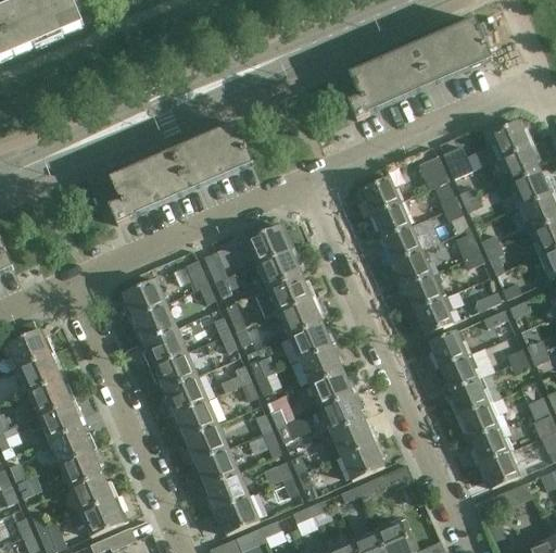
[(0,63),(85,27),(73,0),(42,0),(0,19),(0,63)]
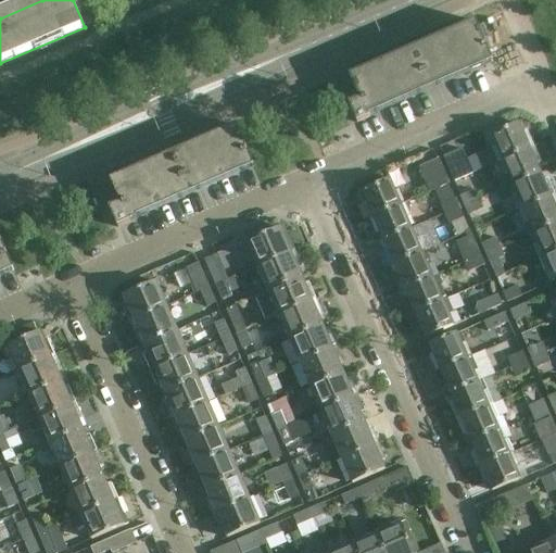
[(350,73),(350,74),(359,97),(349,101),(356,121),(377,112),(376,110),(493,60),(476,19),(350,73)]
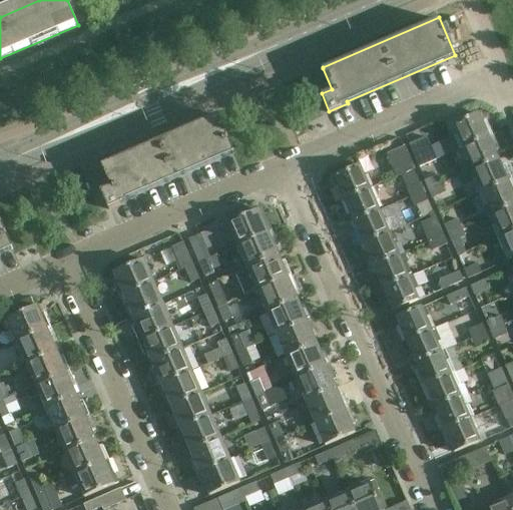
[(464,108),(443,117),(451,137),(455,136),(460,147),(493,133),(486,118),(482,120),(479,112),(468,117),(464,108)]
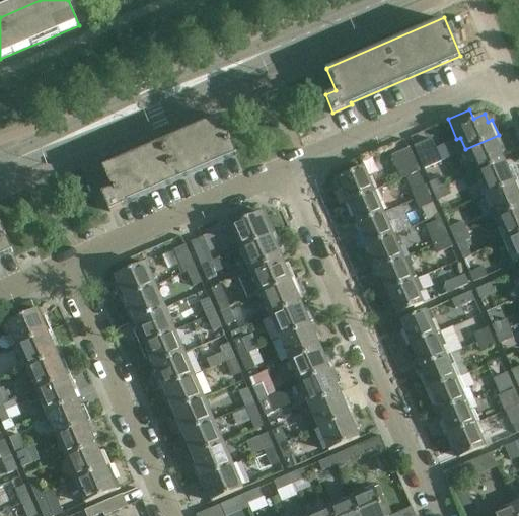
[(102,166),(103,167),(113,188),(101,192),(109,211),(129,202),(128,201),(237,153),(221,115),(102,166)]
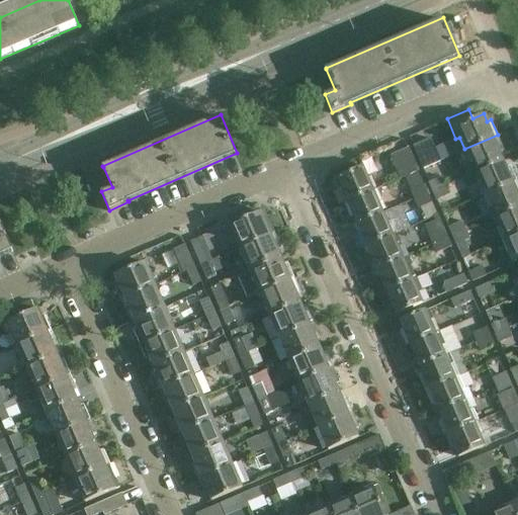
[(498,135),(464,149),(469,162),(472,160),(477,170),(504,159),(500,152),(504,150),(498,135)]
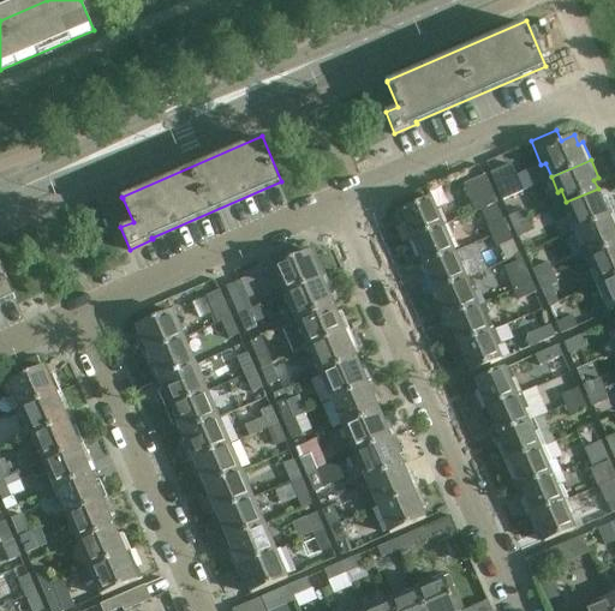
[(490,171),(501,198),(524,189),(513,161),(490,171)]
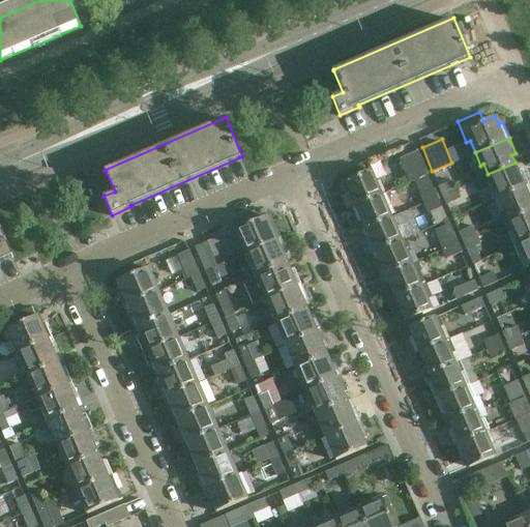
[(399,157),(409,181),(429,173),(418,149),(399,157)]
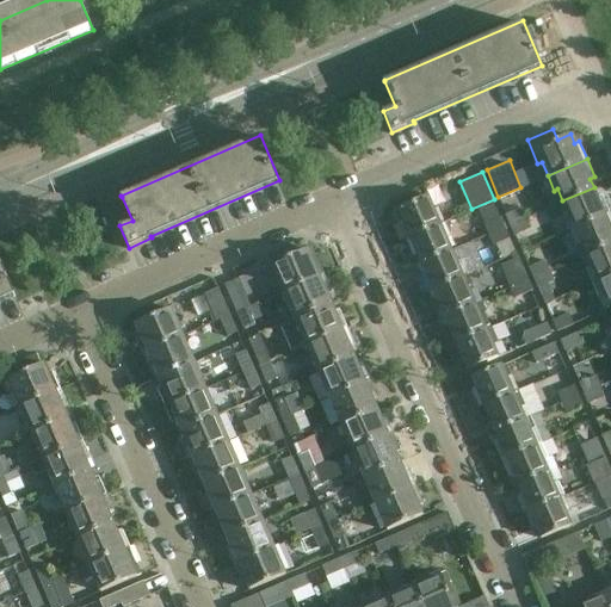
[(594,187),(562,200),(567,212),(563,214),(571,228),(610,211),(603,193),(598,196),(594,187)]
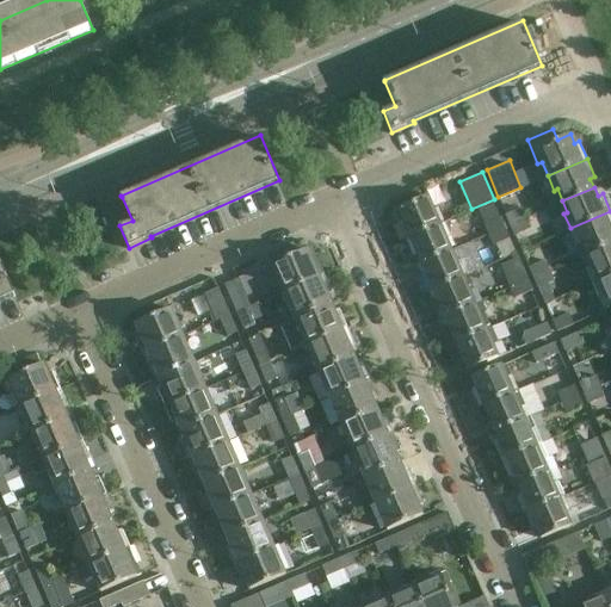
[(402,218),(397,221),(405,237),(408,236),(445,220),(439,205),(434,206),(430,194),(397,209),(402,218)]
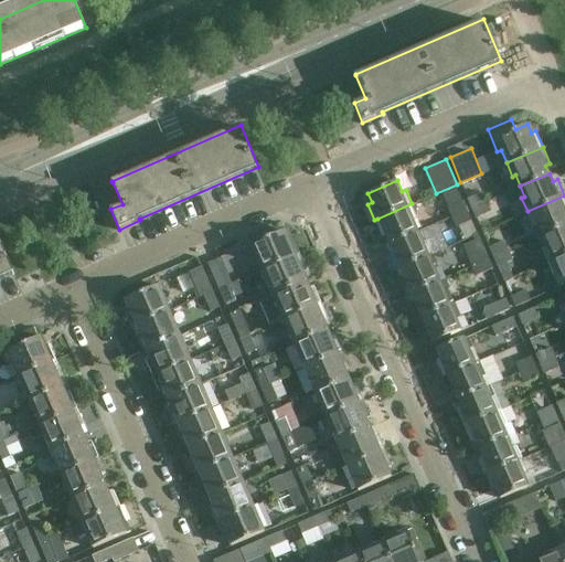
[(471,208),(487,200),(482,190),(467,197),(471,208)]
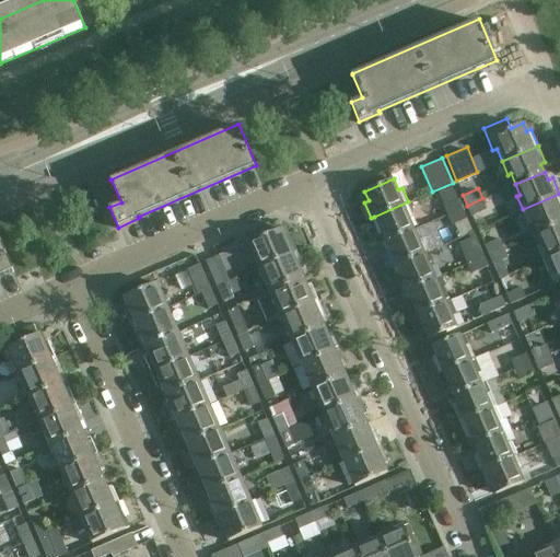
[(559,196),(559,194),(523,209),(528,223),(532,222),(536,233),(559,222),(559,196)]
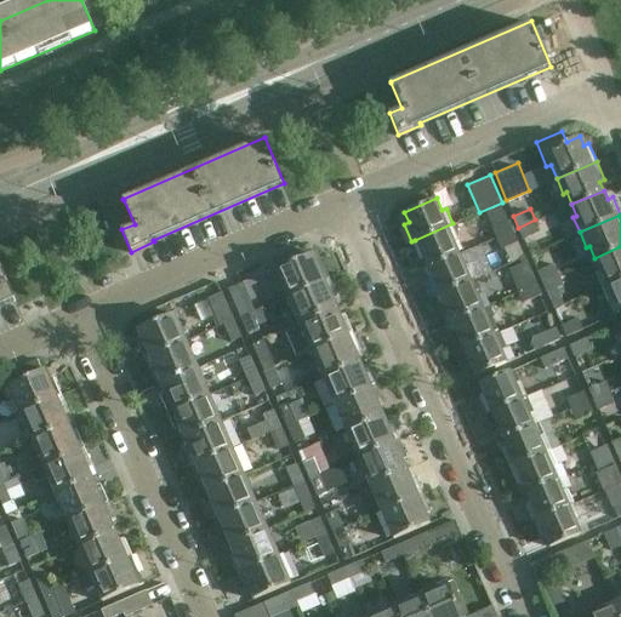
[(496,236),(513,229),(508,218),(491,226),(496,236)]
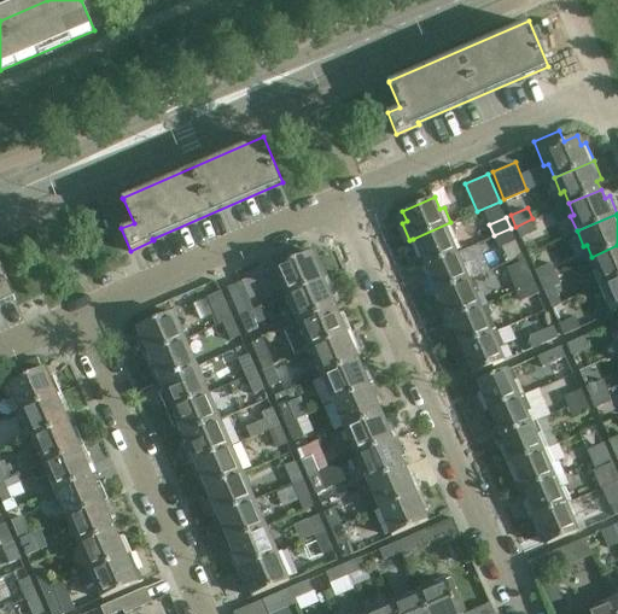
[(532,218),(516,227),(519,237),(537,229),(532,218)]
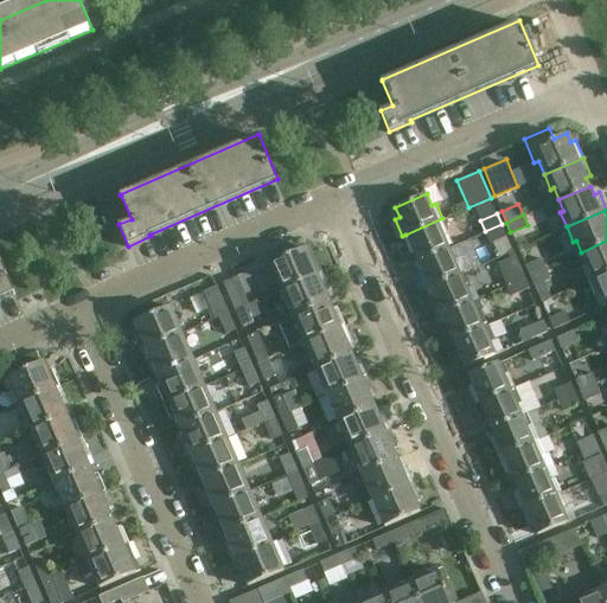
[(406,235),(402,236),(410,254),(414,251),(419,261),(451,247),(445,236),(449,233),(442,218),(406,235)]
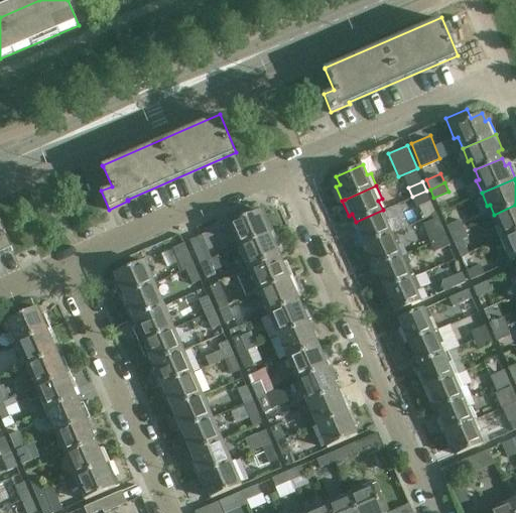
[(416,206),(430,200),(426,190),(412,197),(416,206)]
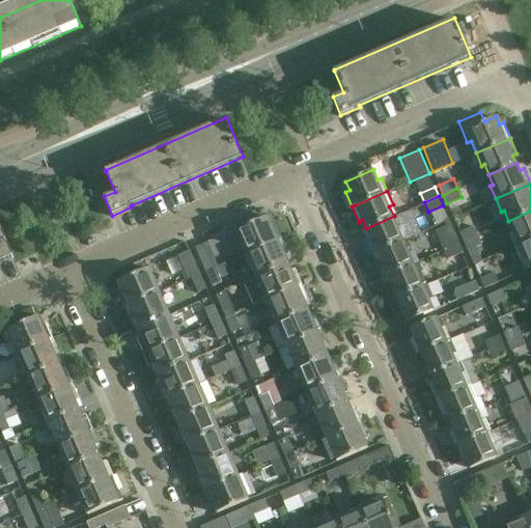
[(239,228),(259,219),(255,210),(234,219),(239,228)]
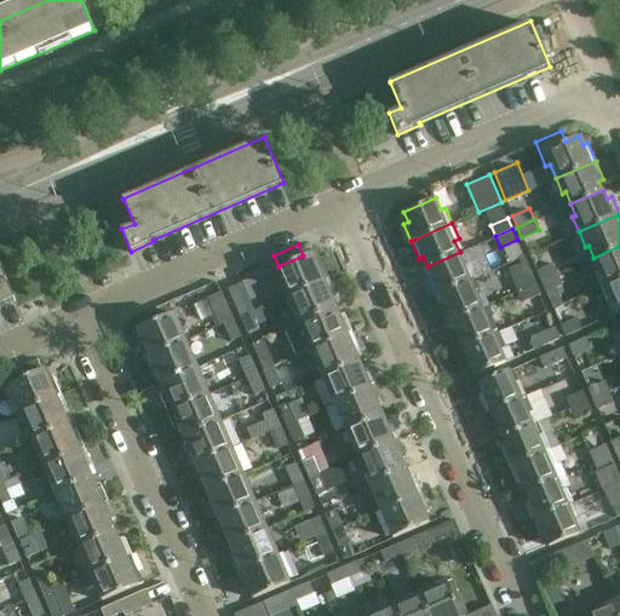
[(619,246),(593,258),(598,270),(596,271),(602,286),(619,277),(619,246)]
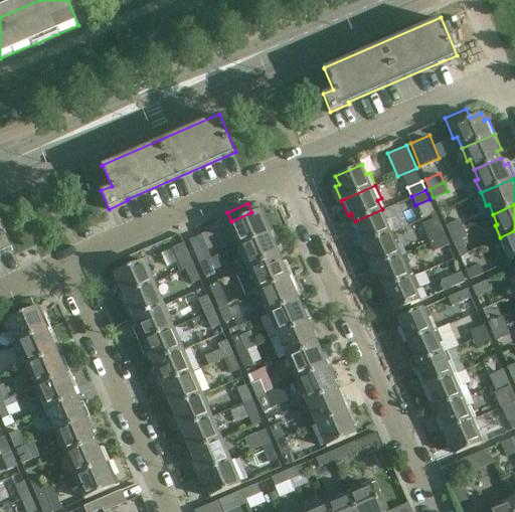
[(228,222),(238,245),(274,230),(267,215),(263,216),(260,208),(251,212),(231,221),(228,222)]
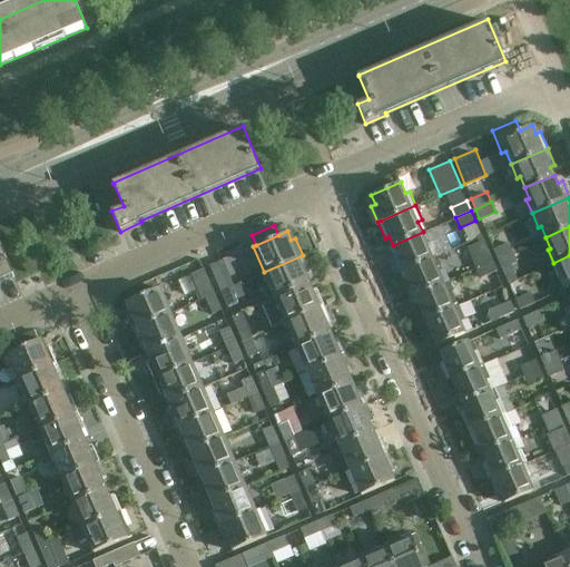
[(396,253),(392,255),(399,271),(436,255),(431,241),(428,242),(423,232),(393,245),(396,253)]
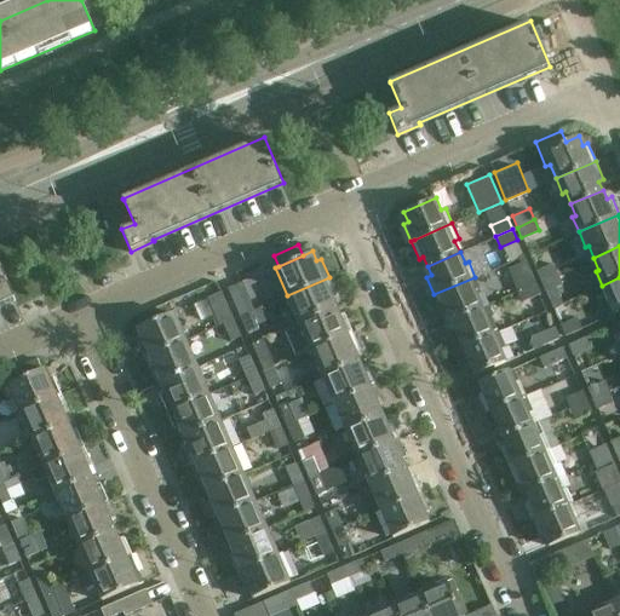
[(517,291),(537,282),(523,253),(517,257),(520,262),(507,268),(517,291)]
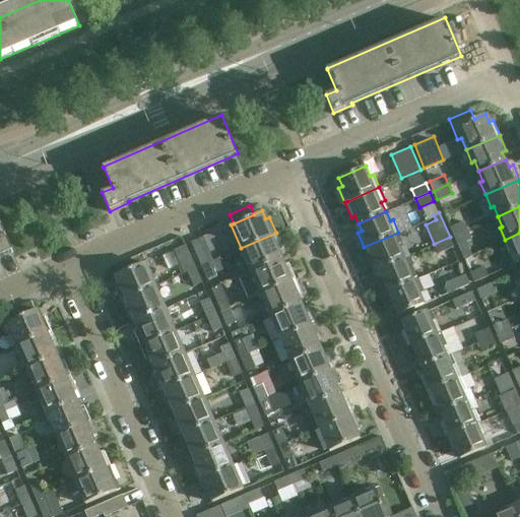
[(0,219),(0,256),(13,251),(0,219)]
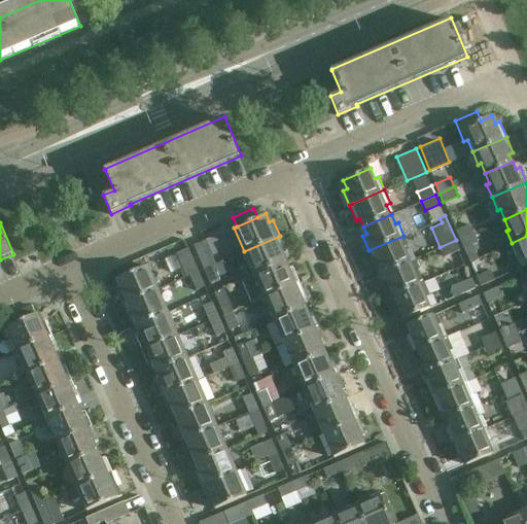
[(459,239),(475,232),(470,222),(455,229),(459,239)]
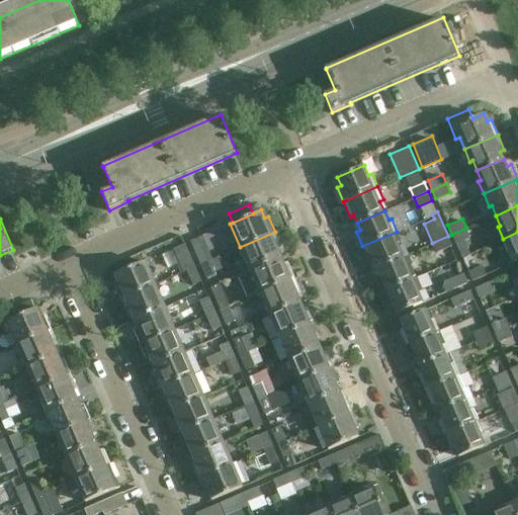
[(466,228),(451,235),(455,244),(470,237),(466,228)]
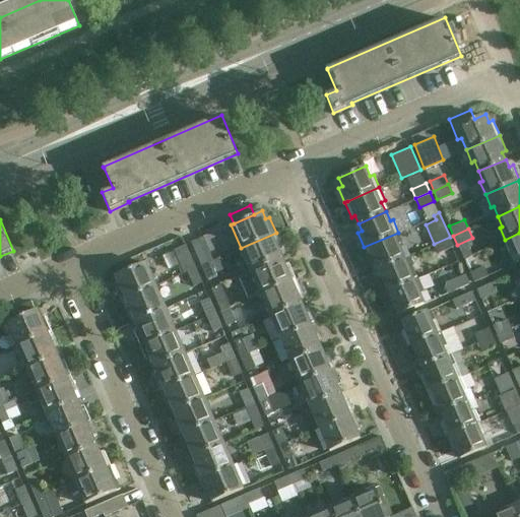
[(276,233),(241,248),(250,269),(250,270),(282,256),(278,249),(282,247),(276,233)]
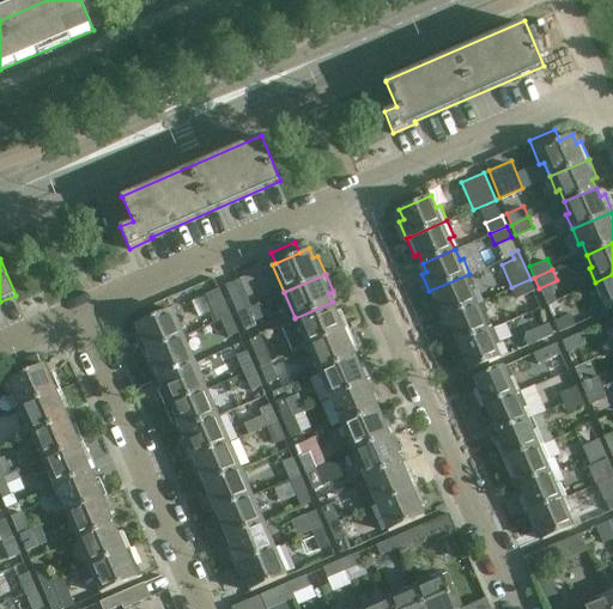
[(469,274),(429,291),(437,309),(442,306),(445,316),(478,302),(473,291),(477,288),(469,274)]
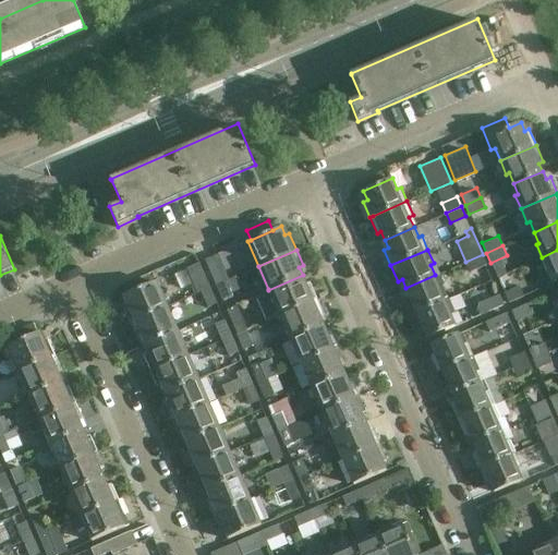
[(557,250),(542,257),(547,272),(550,269),(555,281),(557,279),(557,250)]
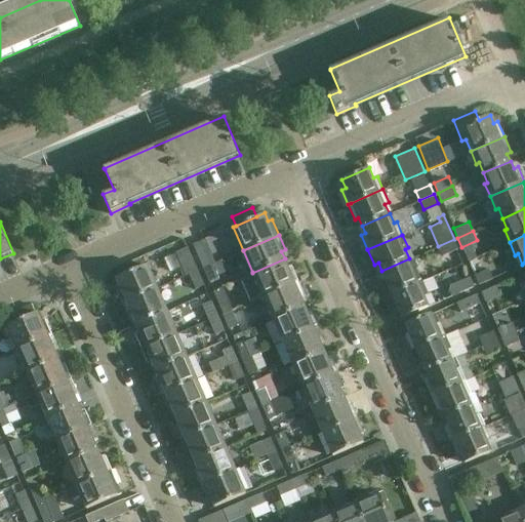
[(205,238),(193,243),(203,268),(212,264),(215,262),(205,238)]
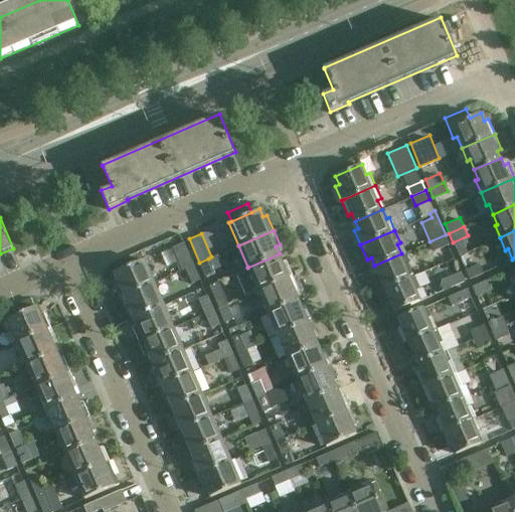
[(446,234),(430,241),(434,250),(449,243),(446,234)]
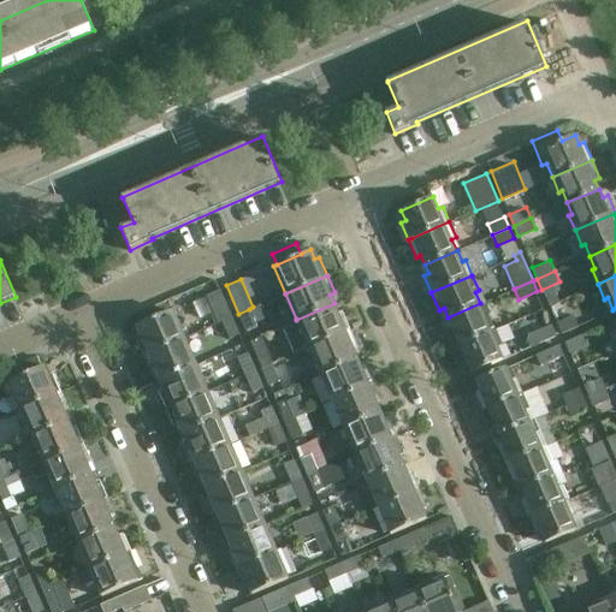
[(220,287),(206,295),(218,322),(221,321),(232,316),(220,287)]
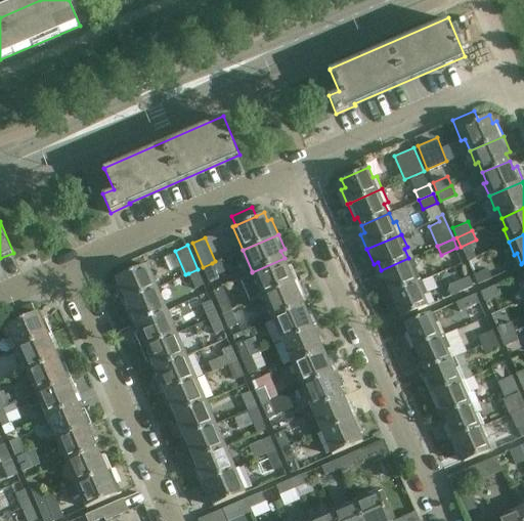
[(175,252),(164,257),(170,270),(181,265),(175,252)]
